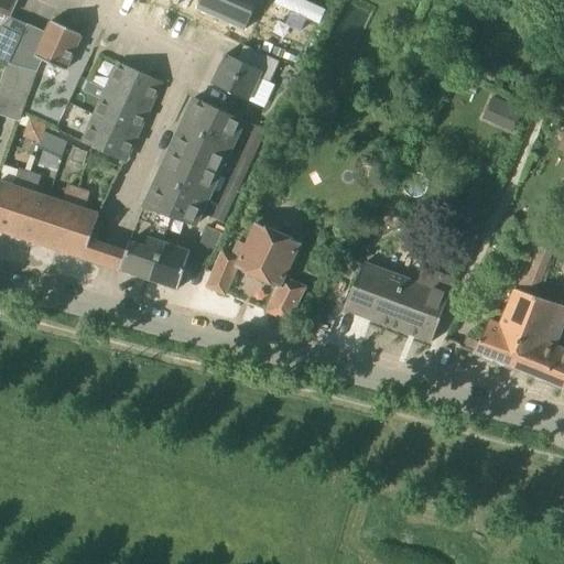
[(0,0),(0,18),(2,20),(6,14),(9,17),(17,0),(0,0)]
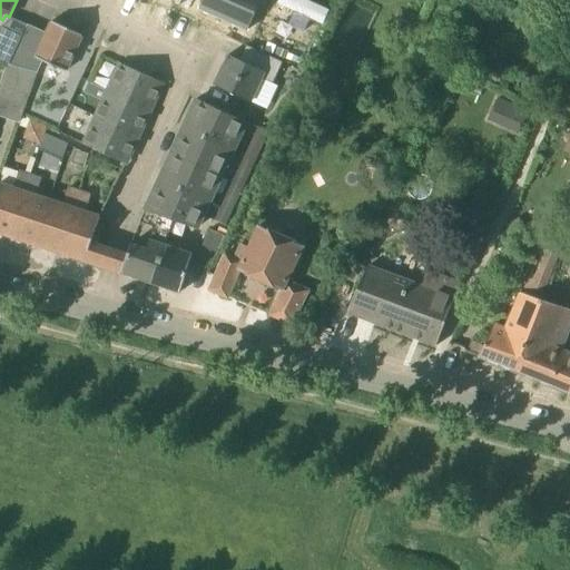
[(204,0),(200,9),(248,30),(261,0),(204,0)]
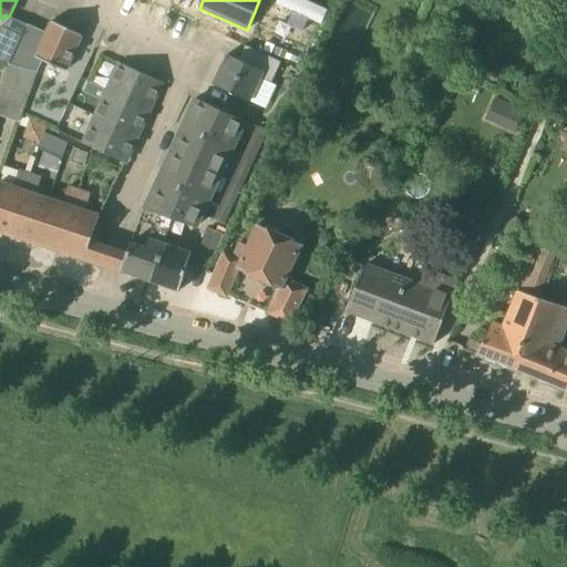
[(297,0),(276,0),(272,7),(317,28),(325,12),(297,0)]
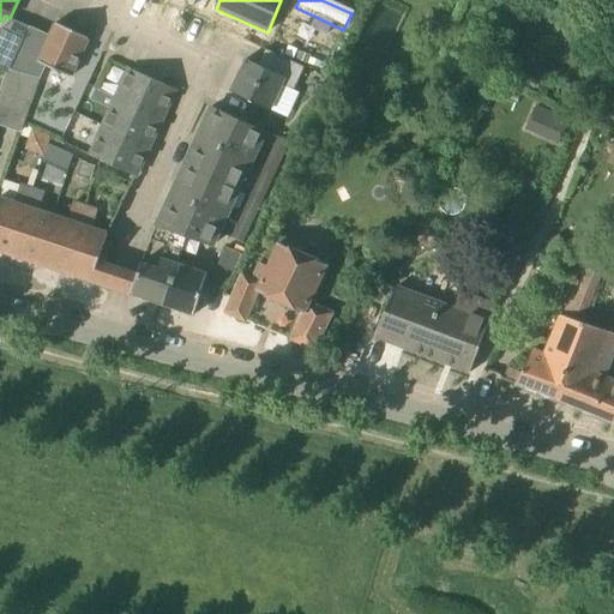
[(30,26),(10,71),(13,71),(41,79),(46,66),(71,77),(89,38),(56,23),(50,36),(30,26)]
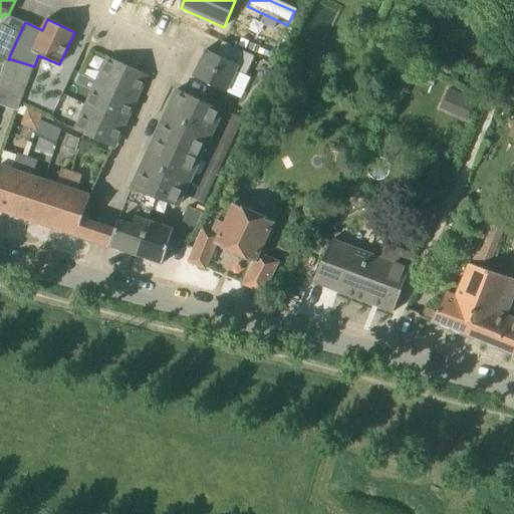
[(236,71),(246,75),(255,56),(223,41),(216,54),(206,49),(194,77),(226,92),(236,71)]
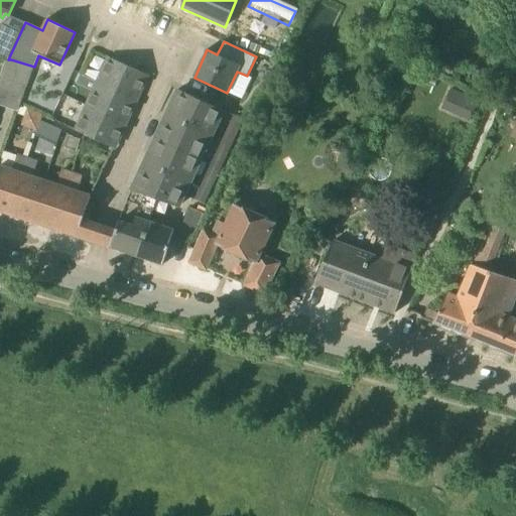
[(136,100),(147,75),(110,57),(98,83),(136,100)]
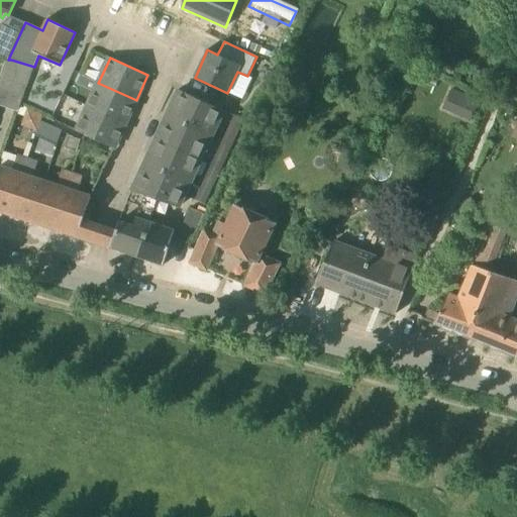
[(34,67),(11,60),(5,77),(27,85),(34,67)]
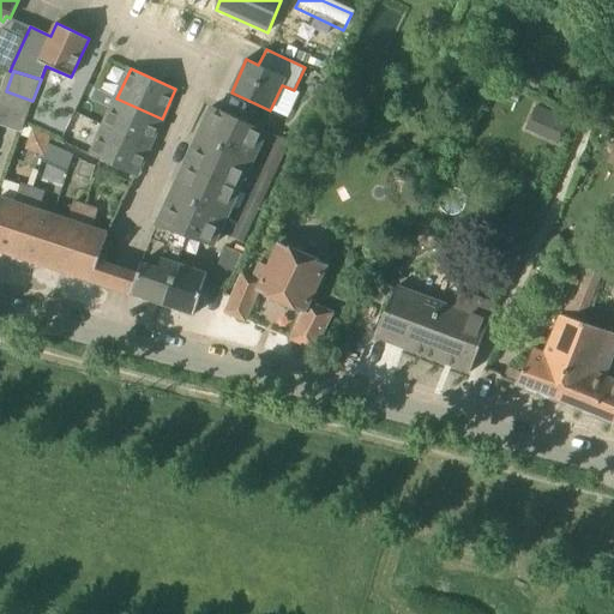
[(149,146),(162,119),(116,98),(104,126),(149,146)]
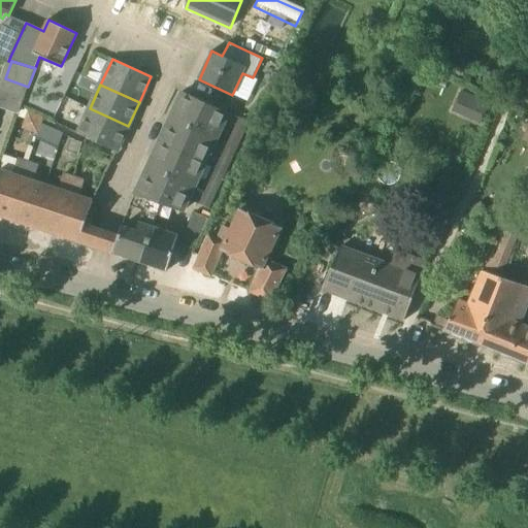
[(161,204),(183,212),(229,112),(183,92),(135,195),(161,206),(161,204)]
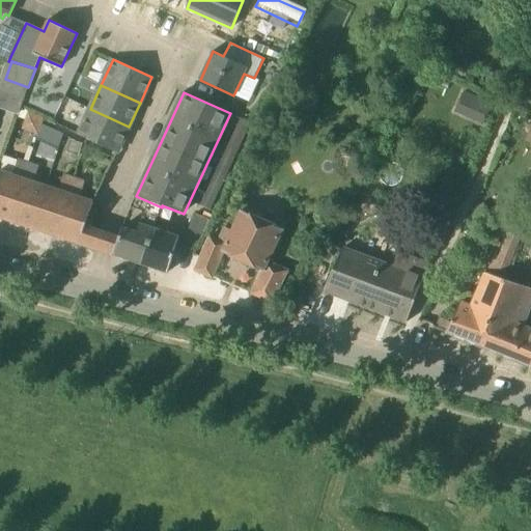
[(480,99),(471,119),(483,124),(493,104),(480,99)]
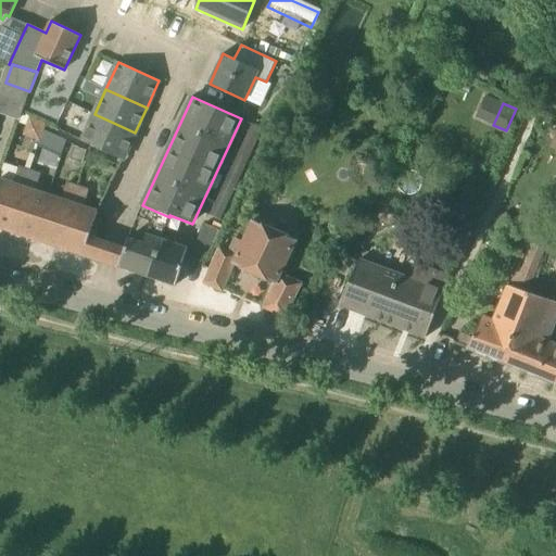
[(123,160),(135,133),(95,114),(81,141),(123,160)]
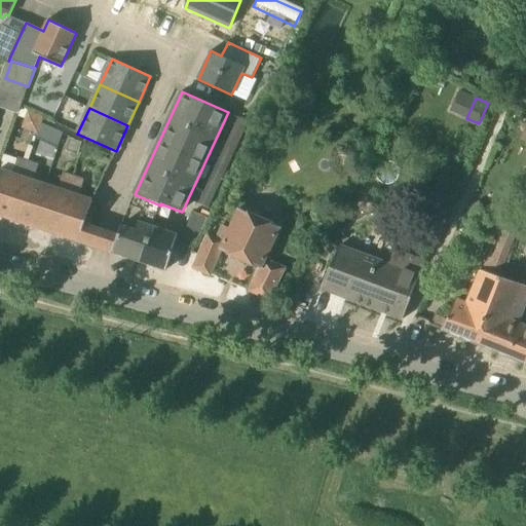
[(238,117),(198,202),(210,208),(250,122),(238,117)]
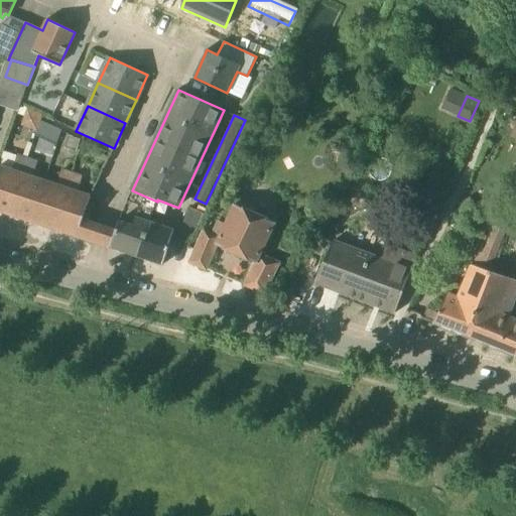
[(45,124),(41,136),(56,143),(61,130),(45,124)]
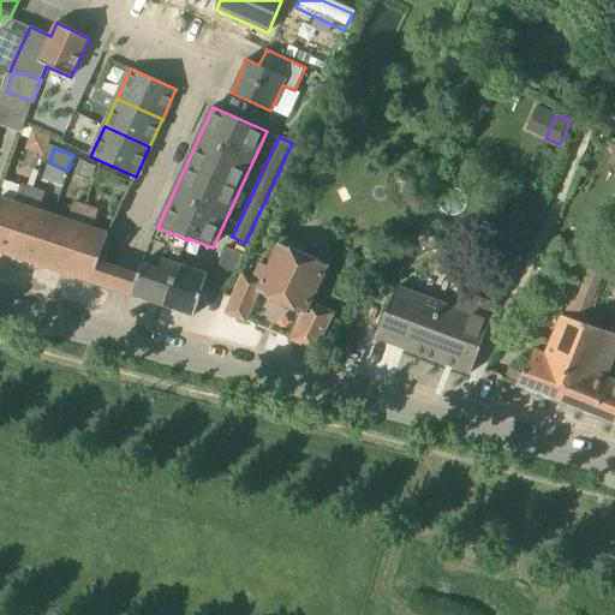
[(0,250),(15,256),(36,189),(22,184),(21,185),(5,181),(0,197),(0,250)]
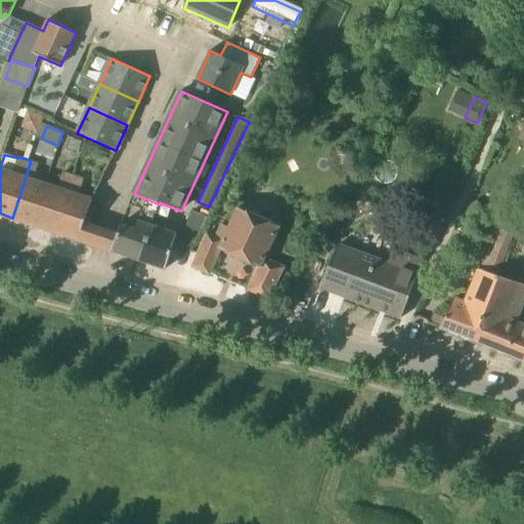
[(40,162),(32,159),(31,161),(12,218),(40,227),(53,184),(34,178),(40,162)]
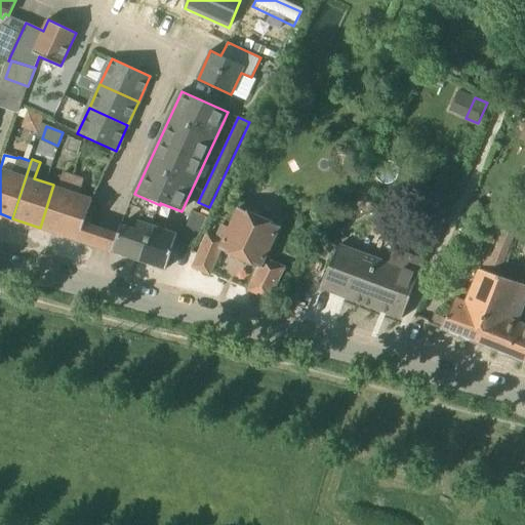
[(40,228),(67,236),(80,196),(79,195),(85,177),(64,170),(58,187),(53,185),(40,228)]
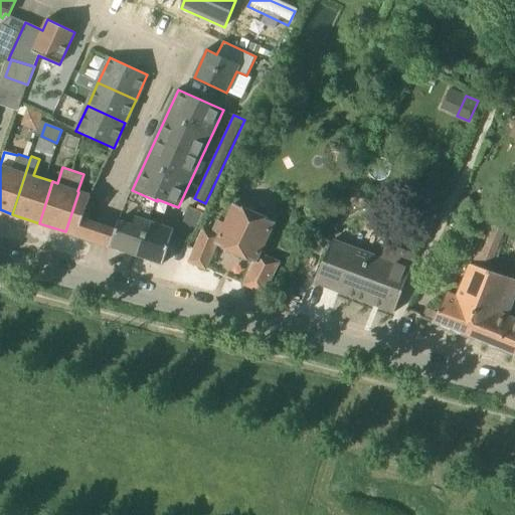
[(110,246),(138,255),(150,222),(151,218),(151,219),(157,201),(132,190),(128,200),(140,204),(133,224),(119,220),(115,231),(111,244),(110,244),(110,246)]
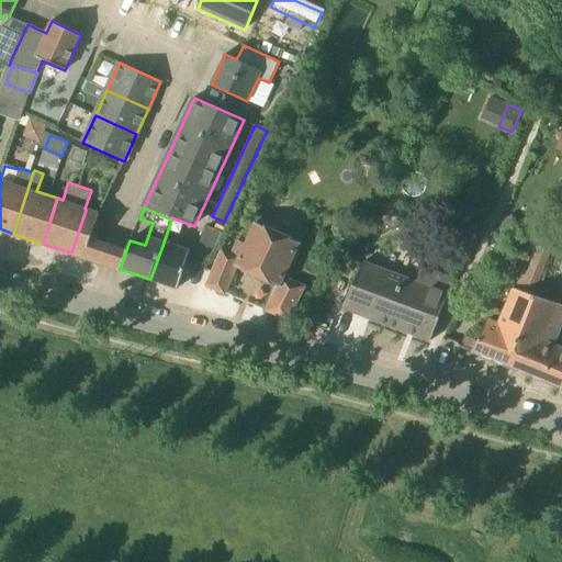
[(100,214),(86,210),(71,253),(100,262),(120,269),(120,267),(121,267),(125,253),(107,246),(90,240),(100,214)]
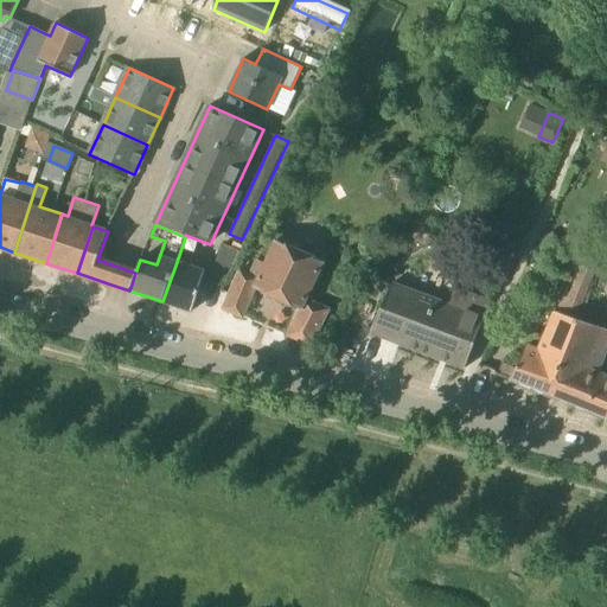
[(313,347),(314,345),(328,312),(312,304),(305,319),(299,315),(323,262),(275,242),(264,266),(256,262),(250,278),(240,273),(223,308),(242,317),(255,288),(299,308),(287,336),(313,347)]
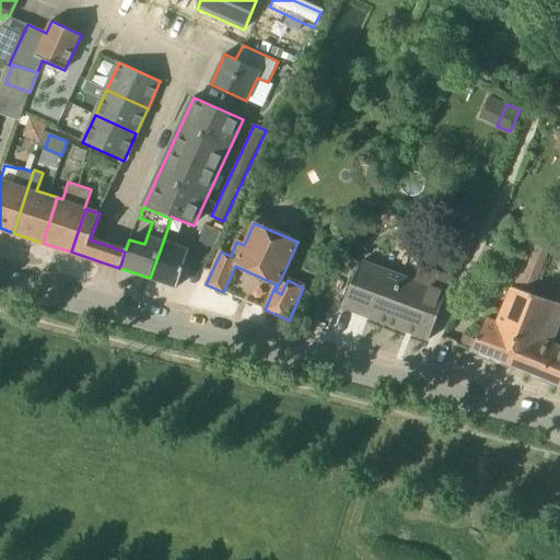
[(164,237),(163,242),(150,278),(177,288),(188,257),(208,264),(221,231),(206,225),(197,246),(191,244),(190,246),(164,238),(164,237)]
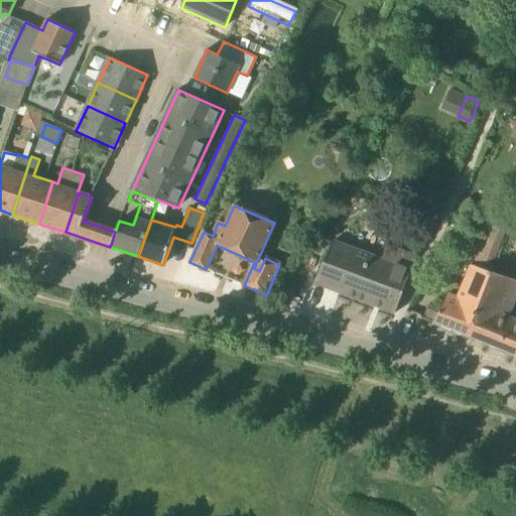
[(318,223),(312,237),(327,242),(333,228),(318,223)]
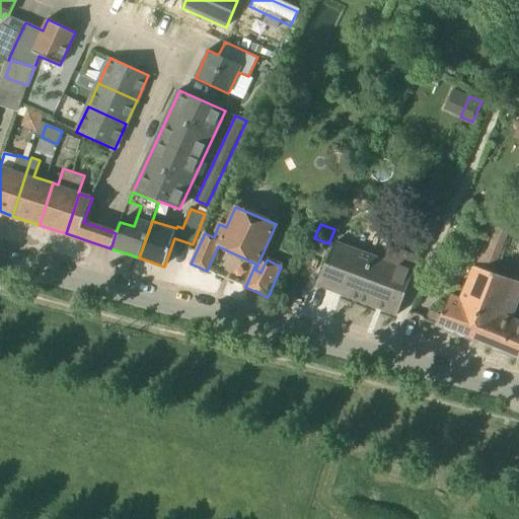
[(494,287),(500,273),(495,271),(510,233),(489,224),(459,296),(450,292),(444,306),(437,325),(473,340),(487,308),(480,306),(490,285),(494,287)]
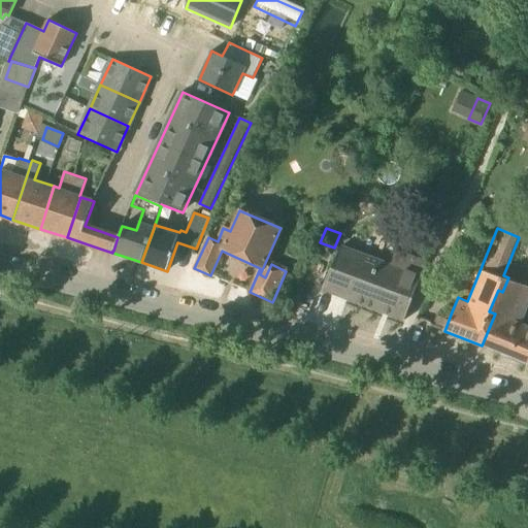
[(404,320),(422,273),(391,263),(364,252),(339,242),(322,289),(404,320)]
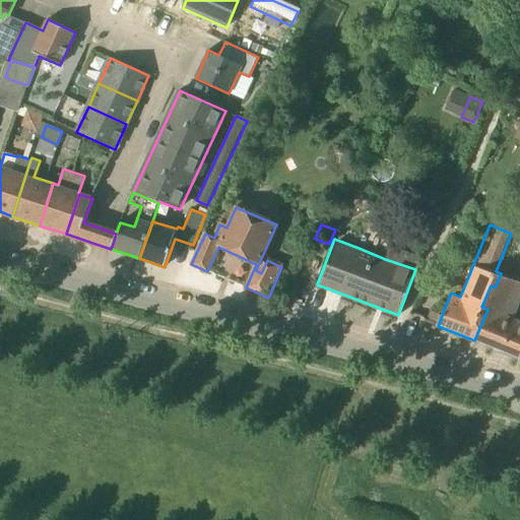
[(519,322),(502,315),(516,279),(501,273),(495,287),(491,285),(481,307),(488,309),(474,340),(519,359),(519,322)]
